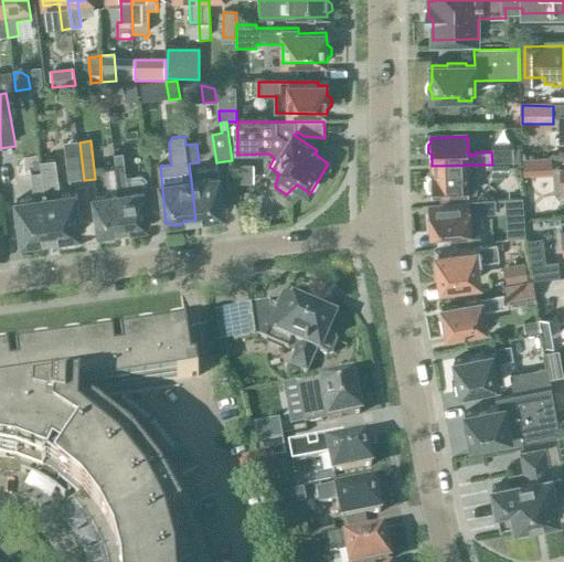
[(68,181),(84,180),(80,142),(64,144),(68,181)]
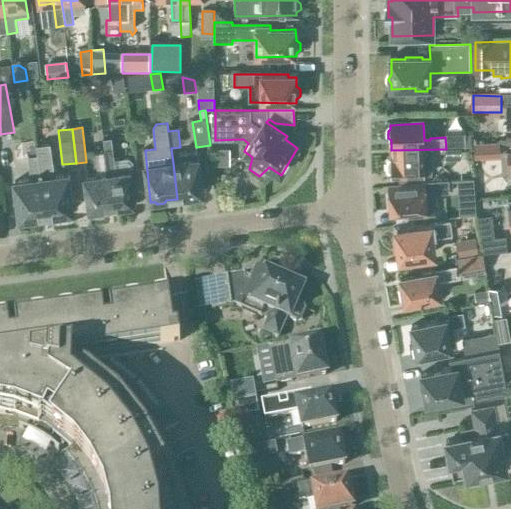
[(111,209),(120,207),(123,210),(130,209),(132,206),(134,205),(130,173),(135,172),(133,162),(128,159),(114,161),(112,140),(103,141),(104,152),(111,209)]
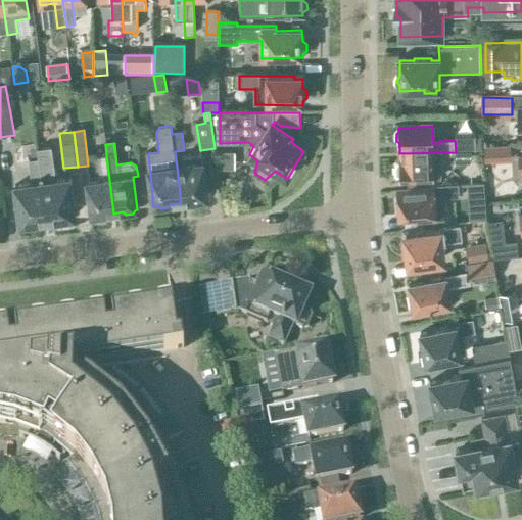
[(47,221),(59,220),(63,223),(69,222),(72,218),(74,218),(68,179),(55,181),(50,148),(36,150),(38,160),(47,221)]
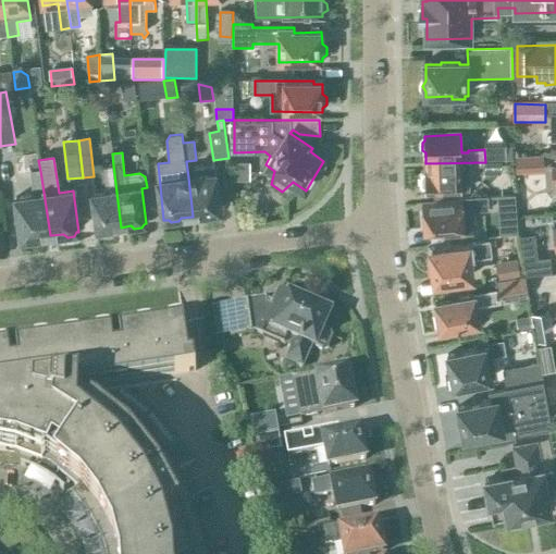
[(518,175),(545,173),(544,160),(517,162),(518,175)]
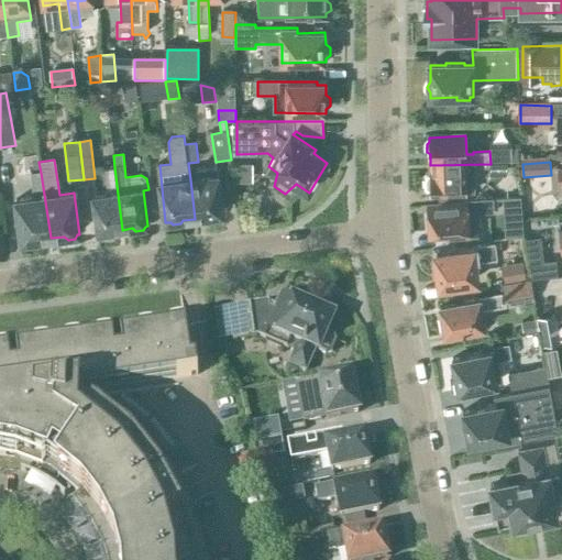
[(430,165),(431,177),(428,179),(428,188),(430,190),(430,195),(469,193),(467,175),(474,174),(474,177),(491,176),(491,164),(430,165)]
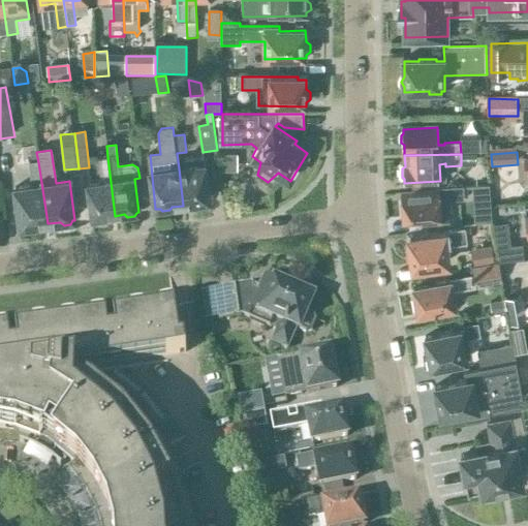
[(93,218),(97,218),(100,221),(107,220),(110,216),(115,216),(107,157),(98,159),(101,183),(88,185),(93,218)]
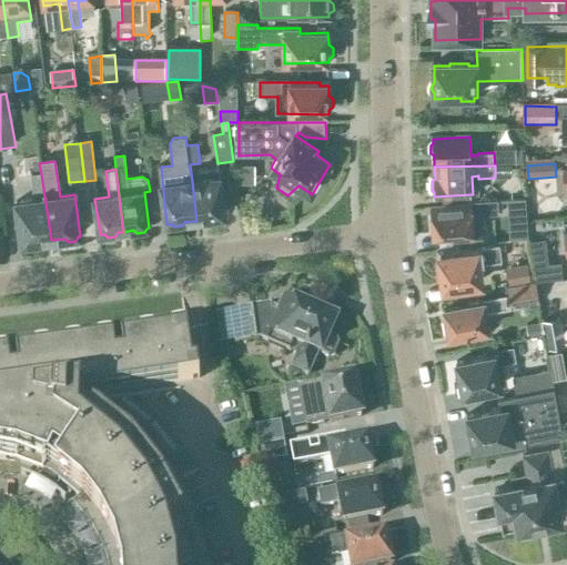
[(196,221),(210,219),(213,221),(221,220),(222,217),(225,217),(220,169),(202,170),(203,180),(192,181),(196,221)]
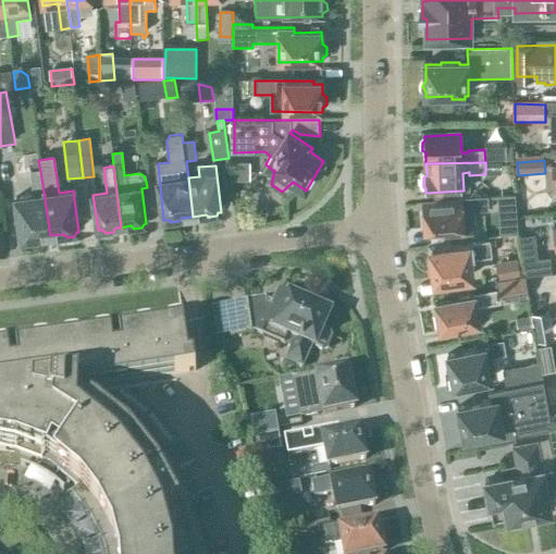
[(22,239),(27,238),(32,242),(38,241),(40,237),(50,235),(40,171),(29,172),(34,197),(15,199),(16,205),(13,205),(15,217),(19,217),(22,239)]
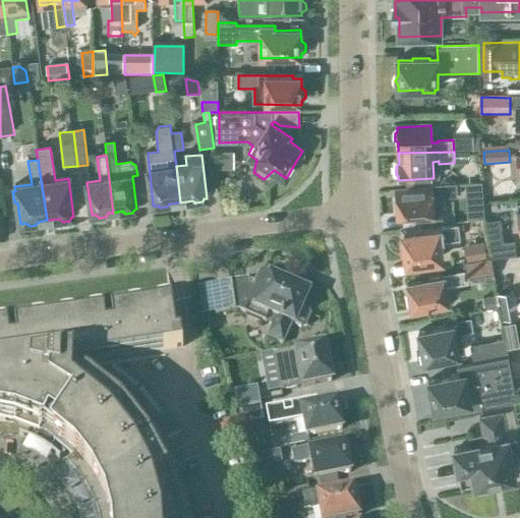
[(396,192),(398,217),(414,216),(415,221),(436,219),(434,199),(458,196),(457,185),(422,188),(422,190),(396,192)]
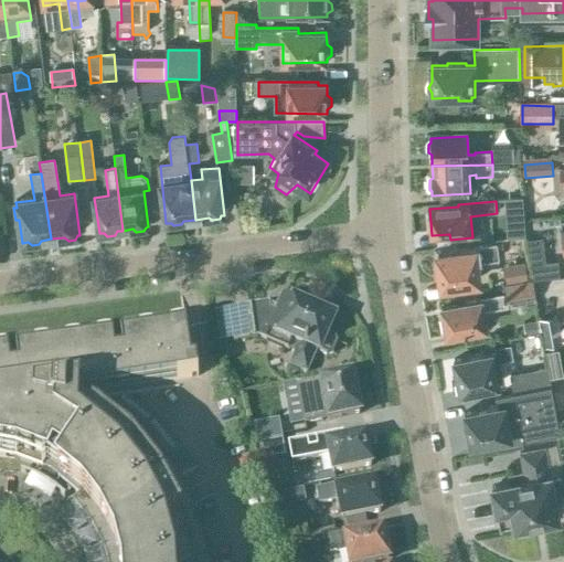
[(508,239),(527,236),(524,221),(507,223),(508,239)]
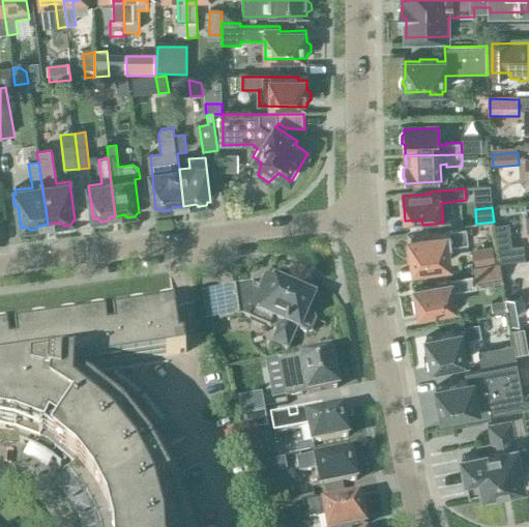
[(413,255),(409,256),(411,270),(450,264),(447,245),(469,242),(467,229),(431,235),(431,238),(411,241),(413,255)]
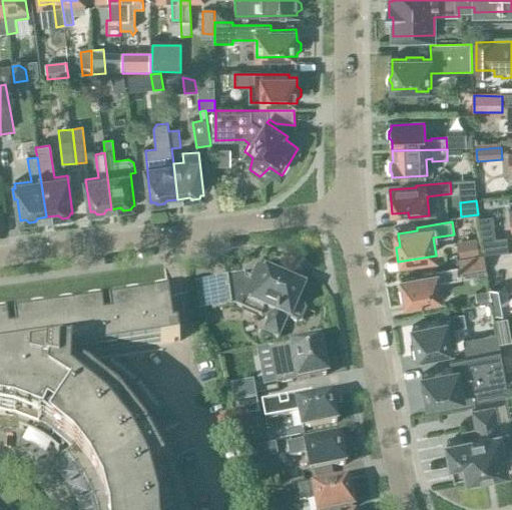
[(507,239),(484,242),(486,256),(509,253),(507,239)]
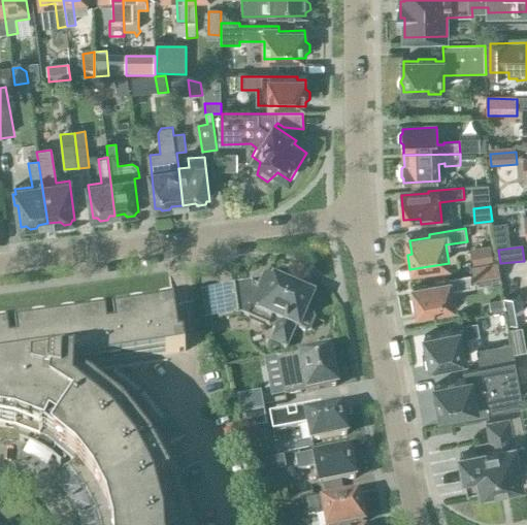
[(473,267),(494,263),(491,248),(470,252),(473,267)]
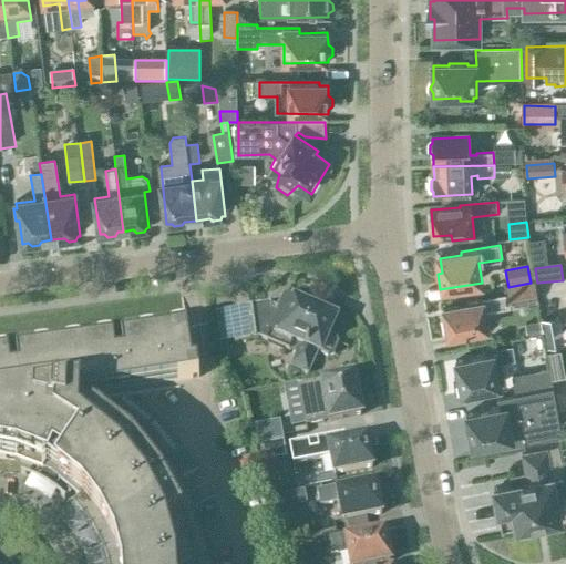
[(443,310),(449,338),(486,331),(482,307),(487,306),(489,311),(538,303),(534,283),(506,287),(507,296),(467,303),(467,306),(443,310)]
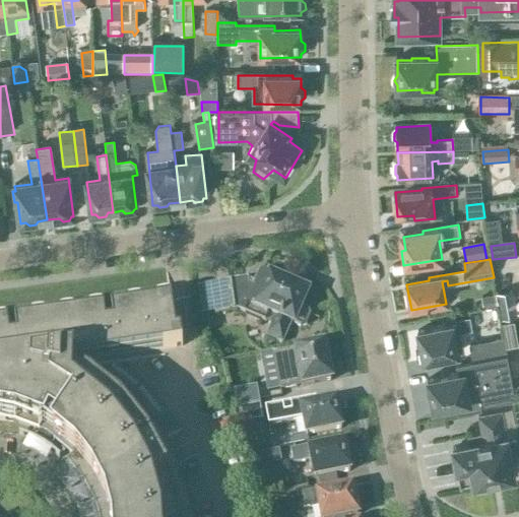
[(308,329),(312,321),(308,315),(303,313),(309,298),(262,277),(255,292),(250,288),(249,283),(231,285),(231,287),(212,292),(215,317),(232,315),(233,318),(238,317),(271,331),(266,341),(282,348),(292,327),(299,330),(308,329)]
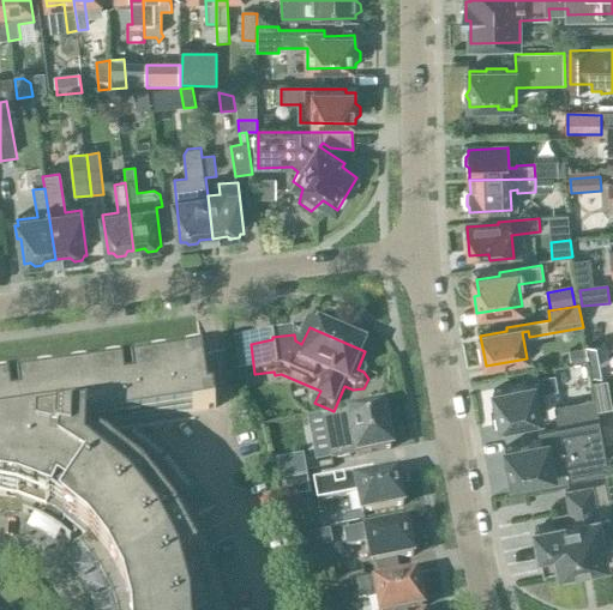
[(587,350),(593,380),(612,376),(606,346),(587,350)]
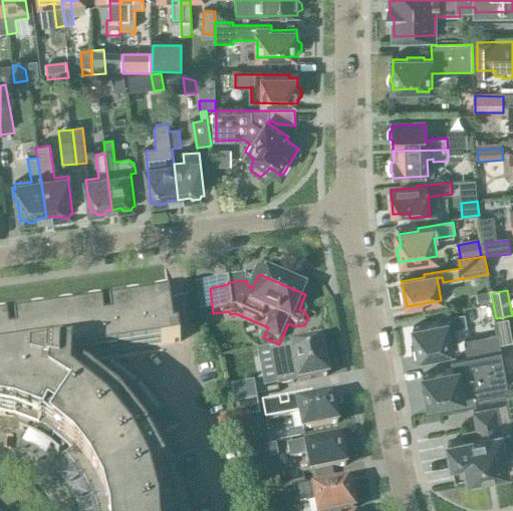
[(190,510),(180,470),(160,432),(133,398),(97,368),(95,357),(181,346),(180,333),(175,334),(170,301),(0,324),(0,419),(15,423),(40,432),(34,443),(39,446),(45,449),(52,438),(73,456),(68,460),(84,480),(95,503),(97,510),(190,510)]
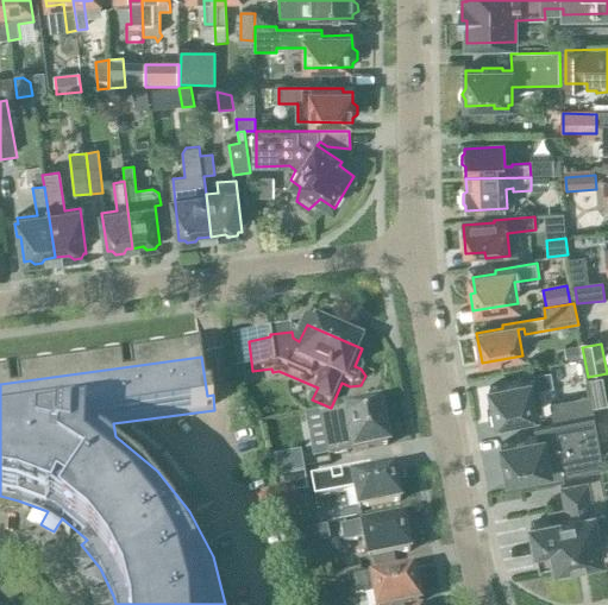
[(496,420),(496,424),(537,417),(536,413),(540,411),(537,390),(553,386),(551,372),(533,376),(534,382),(525,384),(524,379),(502,384),(503,388),(490,390),(494,407),(490,410),(491,417),(496,420)]
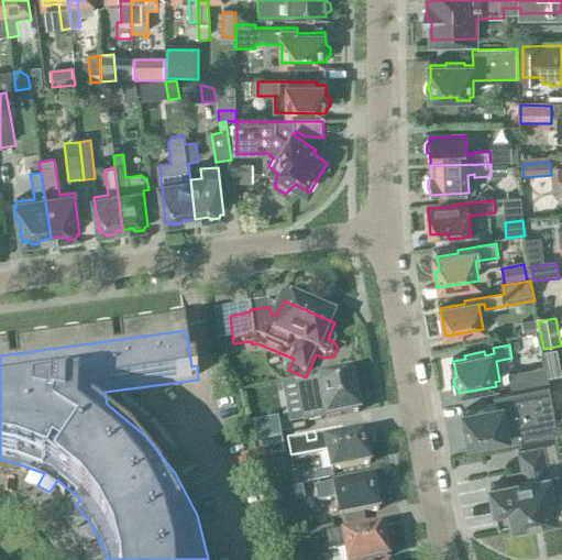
[(548,386),(546,369),(508,376),(511,393),(548,386)]
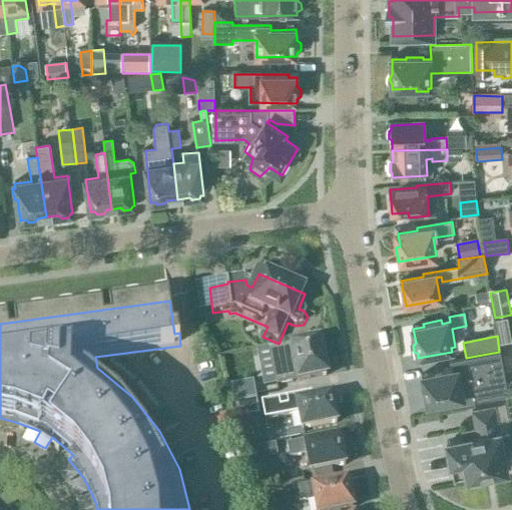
[(321,347),(321,344),(271,354),(277,389),(327,380),(323,358),(326,356),(324,348),(321,347)]
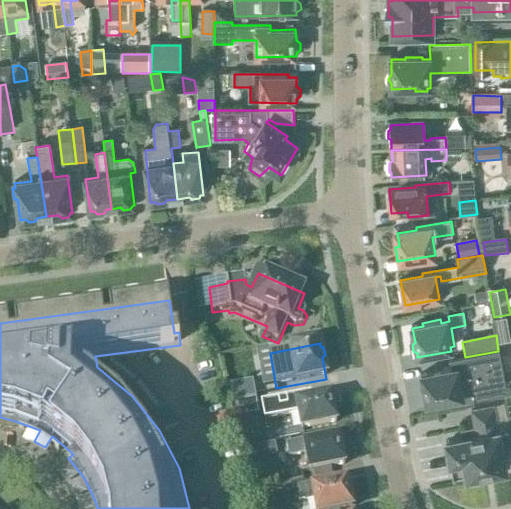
[(421,376),(424,389),(421,393),(422,399),(426,401),(427,405),(450,401),(452,409),(475,405),(474,402),(507,395),(499,351),(450,361),(451,367),(434,370),(435,373),(421,376)]
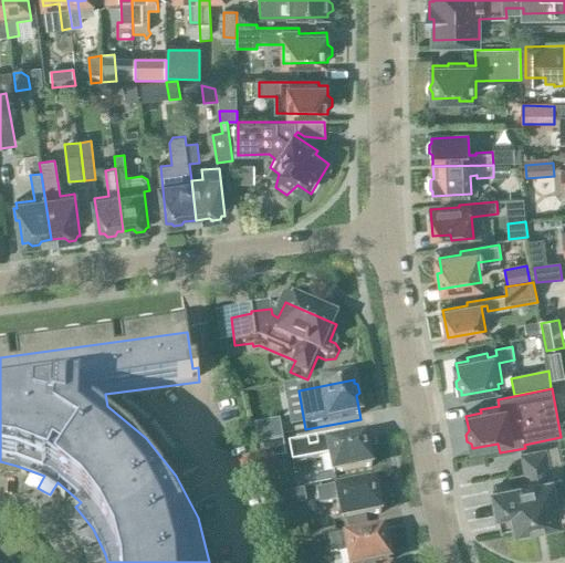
[(282,445),(284,445),(281,429),(257,434),(260,449),(282,445)]
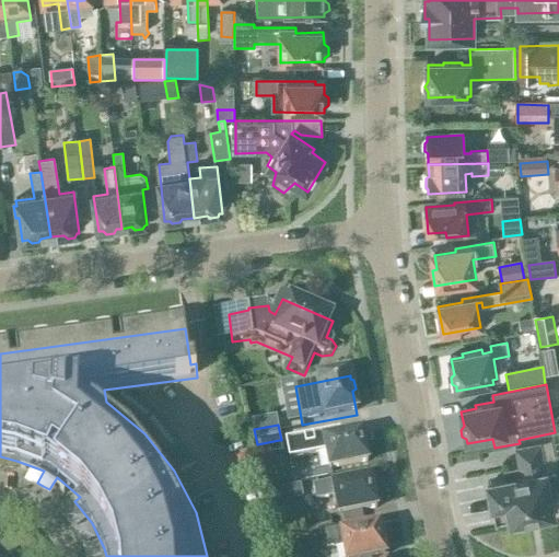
[(291,464),(327,457),(330,473),(369,466),(368,462),(370,460),(368,451),(365,450),(363,438),(342,441),(341,434),(287,445),(291,464)]
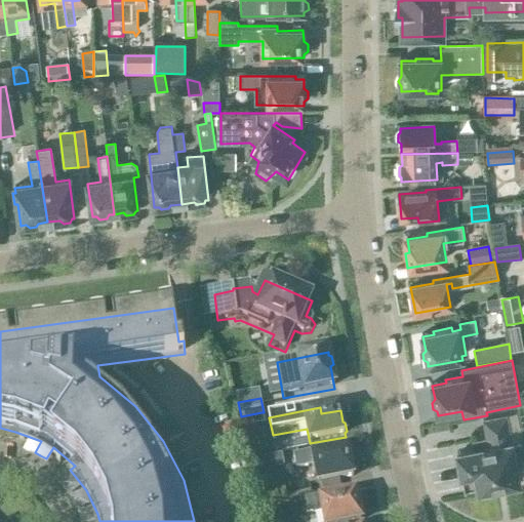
[(263,413),(242,417),(245,432),(266,429),(263,413)]
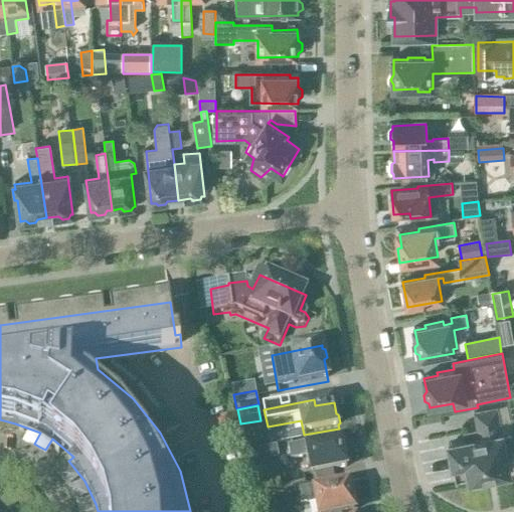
[(499,408),(475,412),(478,432),(467,434),(469,443),(449,446),(457,482),(470,480),(470,483),(474,482),(474,485),(484,483),(484,480),(510,475),(499,408)]
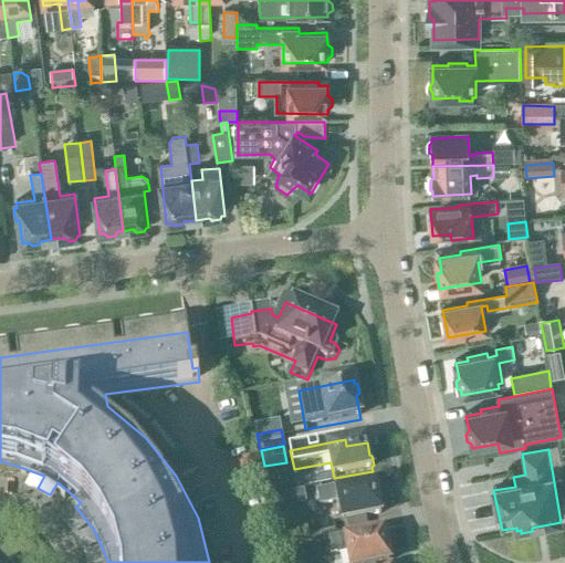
[(338,491),(317,496),(321,510),(338,507),(343,524),(382,518),(382,515),(383,513),(382,502),(378,500),(376,489),(338,496),(338,491)]
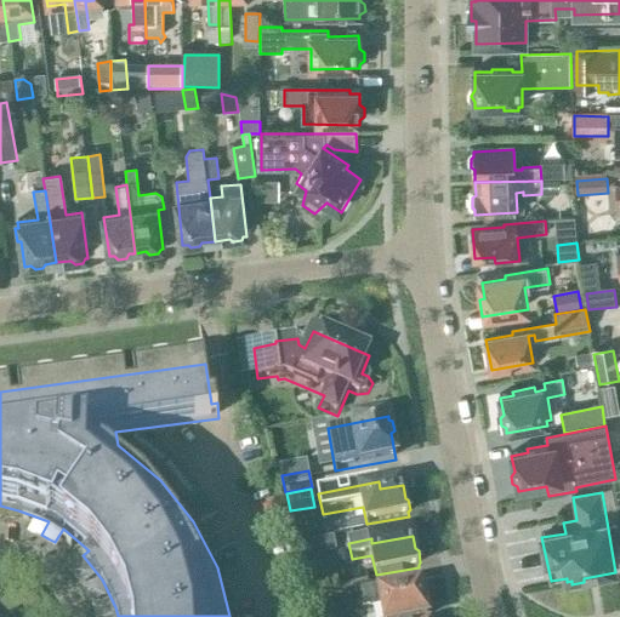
[(335,543),(316,547),(319,561),(337,558),(335,543)]
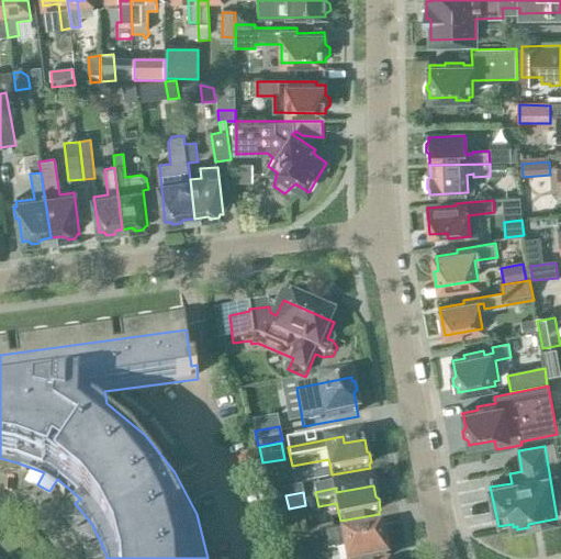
[(323,543),(325,555),(347,550),(348,558),(386,558),(386,557),(389,554),(388,546),(384,545),(381,532),(323,543)]
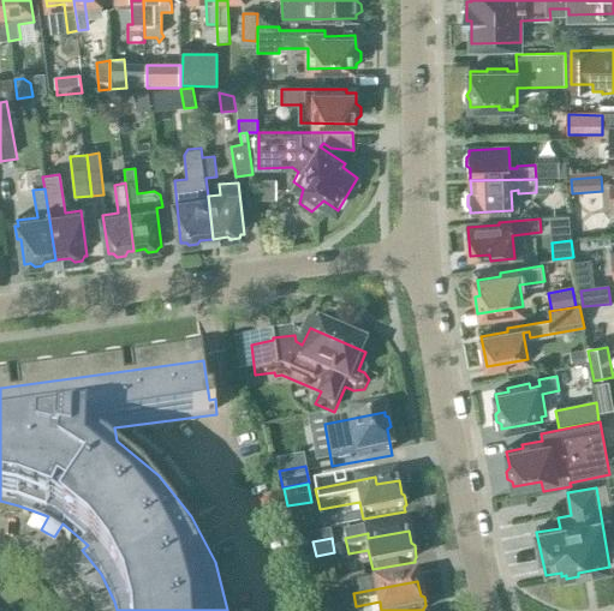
[(313,603),(314,610),(333,610),(332,599),(325,600),(313,603)]
